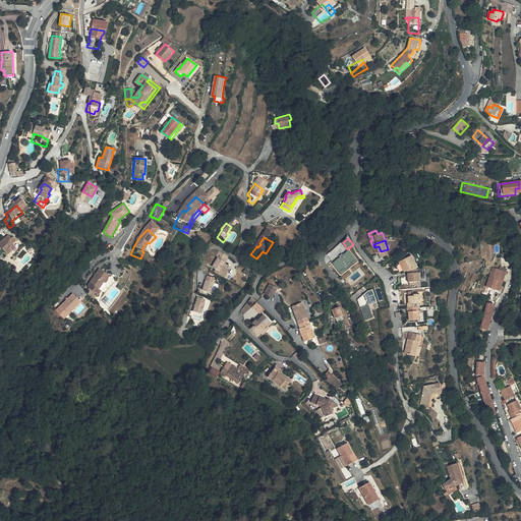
[(12,249),(9,245),(7,247),(4,243),(0,247),(0,258),(3,263),(8,259),(6,257),(10,254),(8,252),(12,249)]
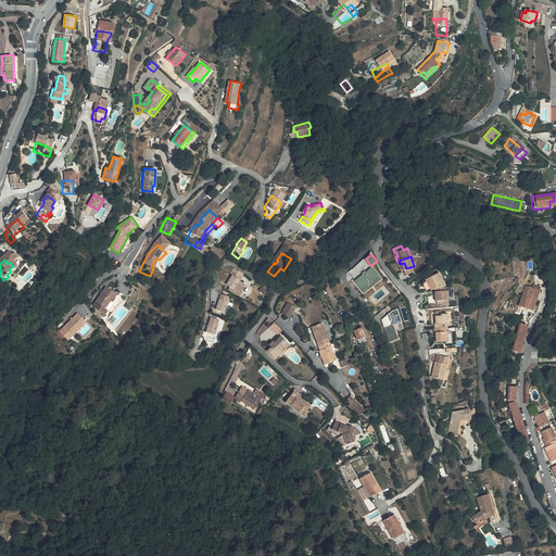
[(350,269),(355,278),(371,268),(366,260),(350,269)]
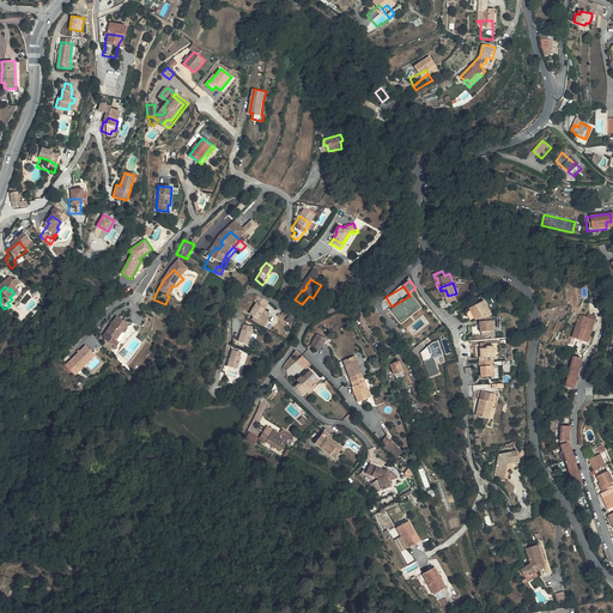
[(258,303),(252,313),(255,315),(260,319),(262,314),(266,309),(265,308),(269,302),(259,295),(255,301),(258,303)]
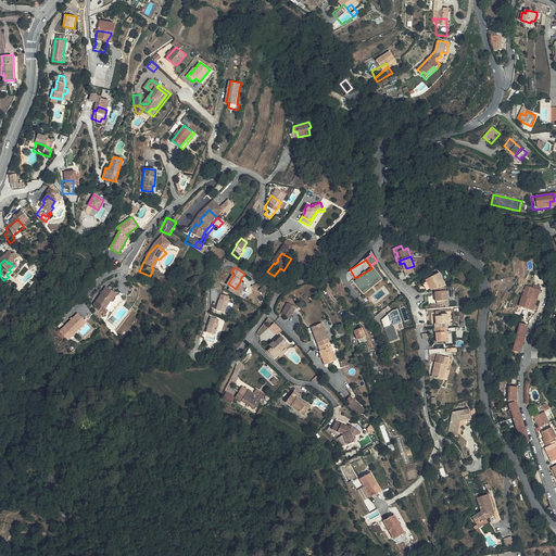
[(382,278),(374,267),(355,280),(365,292),(382,278)]
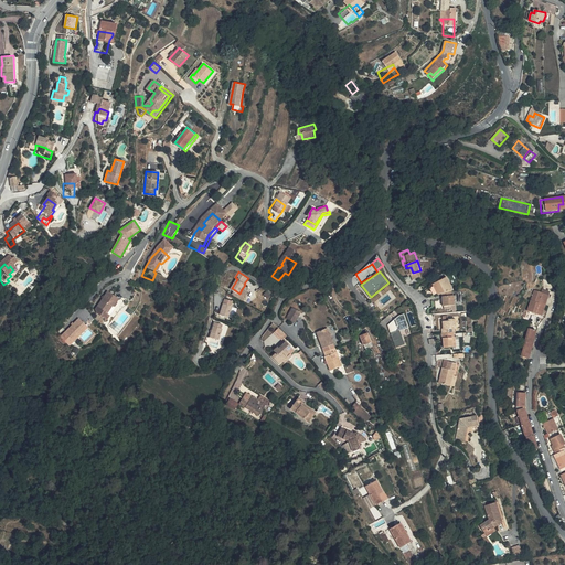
[(285,273),(278,280),(284,284),(289,276),(288,275),(285,273)]
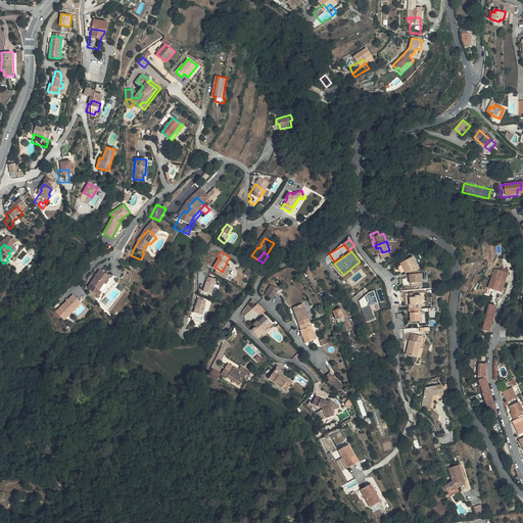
[(417,276),(412,266),(398,273),(400,277),(402,276),(403,278),(401,279),(403,283),(407,281),(415,277),(417,276)]
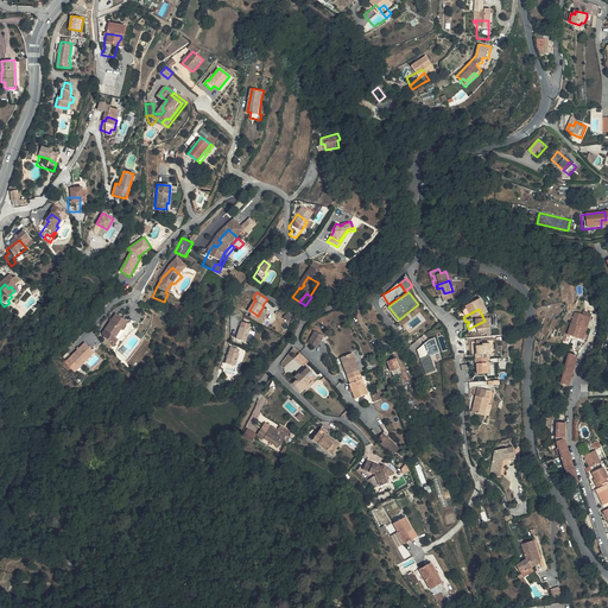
[(569,311),(568,321),(578,322),(578,309),(569,311)]
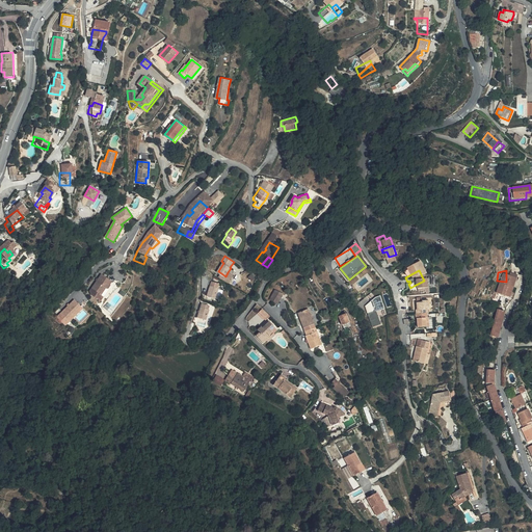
[(225,276),(221,273),(219,276),(229,283),(233,276),(228,272),(225,276)]
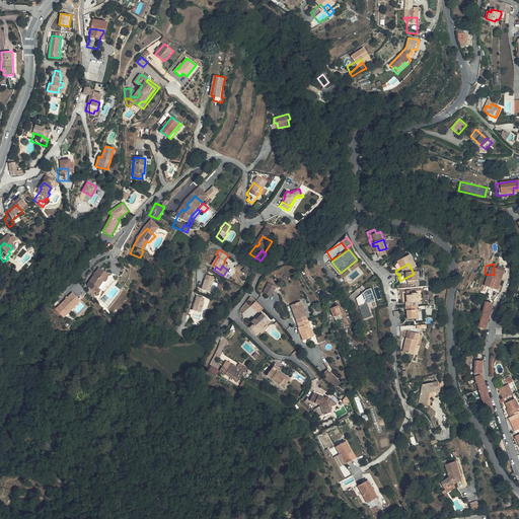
[(99,267),(90,282),(97,287),(102,280),(104,281),(109,274),(99,267)]
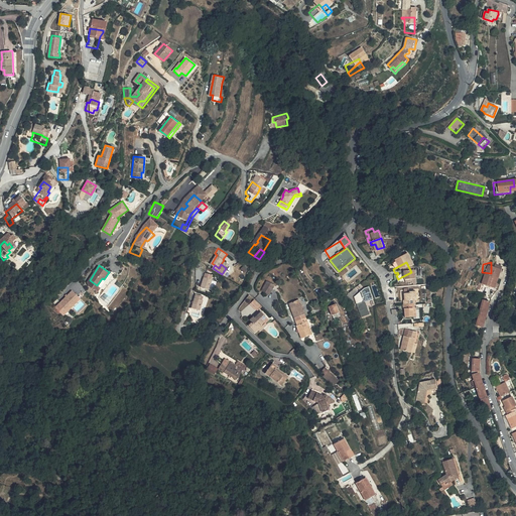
[(489,296),(491,273),(482,272),(476,272),(474,294),(489,296)]
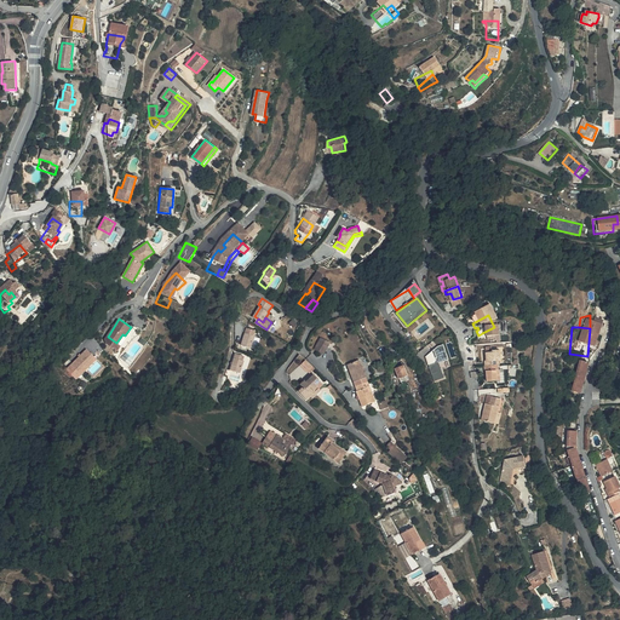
[(492,333),(492,328),(482,333),(484,346),(498,344),(497,333),(492,333)]
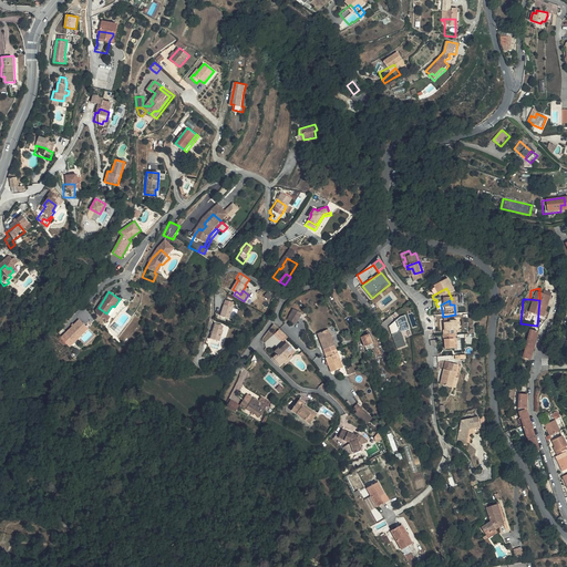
[(225,305),(222,316),(230,318),(234,308),(233,307),(225,305)]
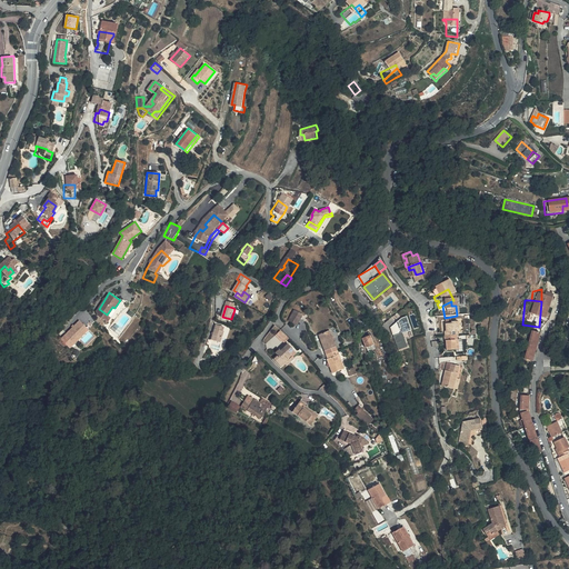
[(117,310),(115,308),(112,307),(107,315),(111,318),(117,310)]
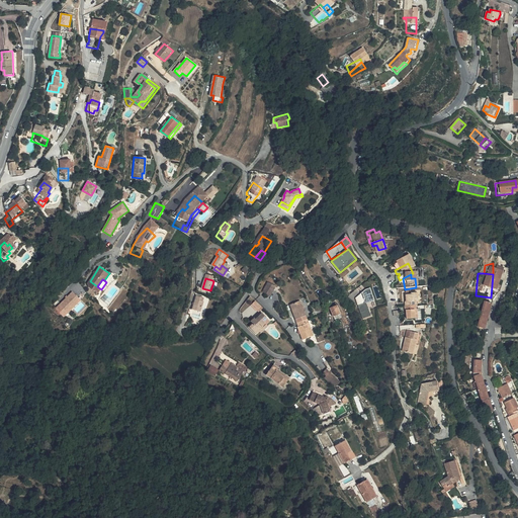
[(101,289),(97,286),(90,281),(88,283),(91,285),(90,287),(94,290),(98,293),(101,289)]
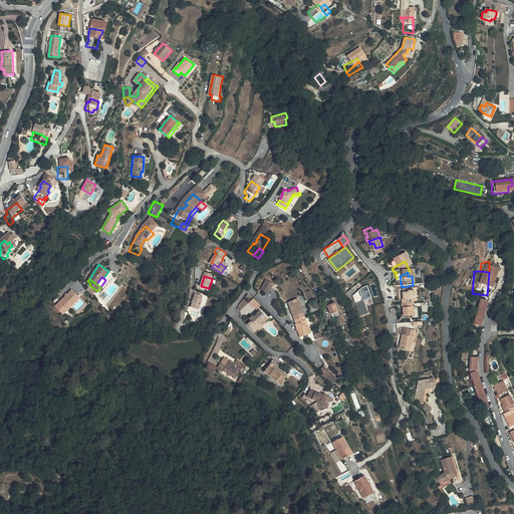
[(266,280),(261,289),(269,293),(274,284),(266,280)]
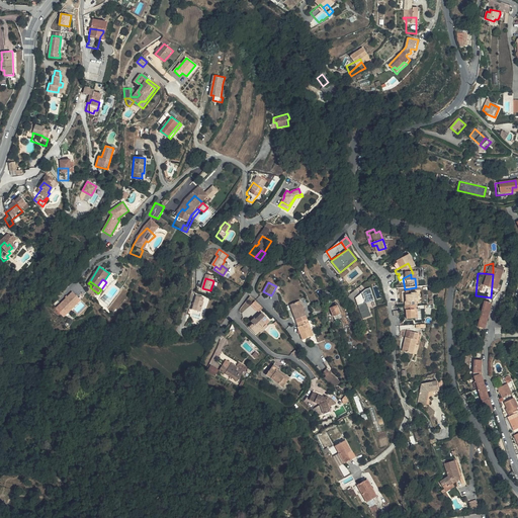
[(375,300),(371,287),(366,289),(356,297),(363,318),(371,316),(367,303),(375,300)]
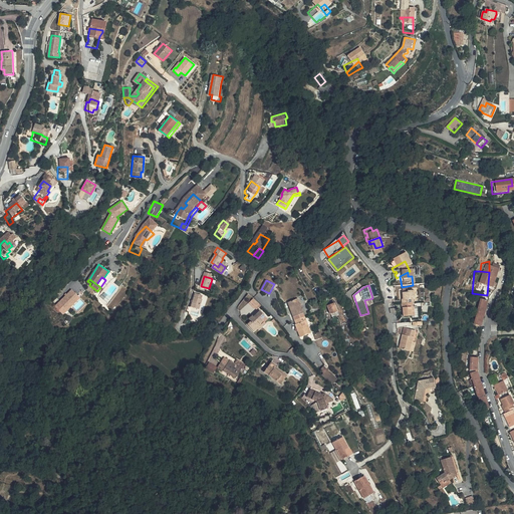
[(416,298),(416,290),(409,291),(409,292),(403,293),(404,299),(402,299),(402,304),(415,302),(416,303),(416,298)]
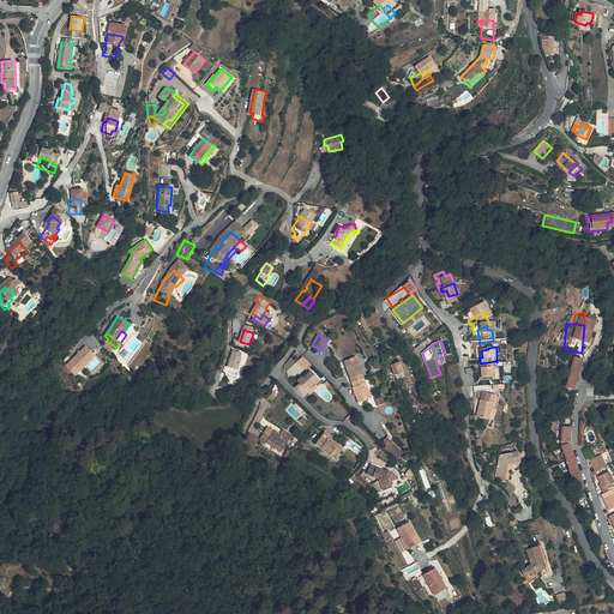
[(232,354),(228,365),(239,368),(242,356),(240,356),(241,351),(234,349),(232,354)]
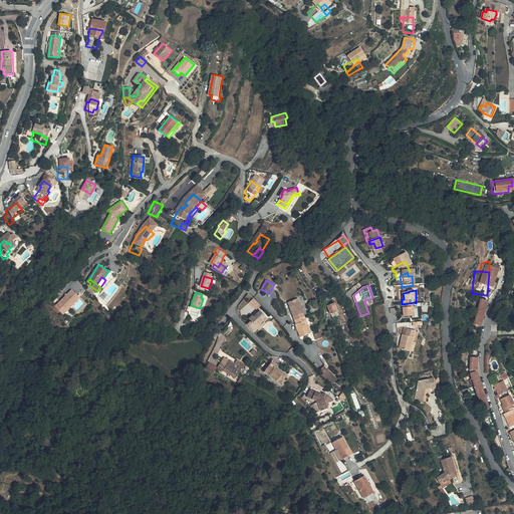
[(59,309),(66,314),(70,309),(76,303),(77,301),(71,296),(59,309)]
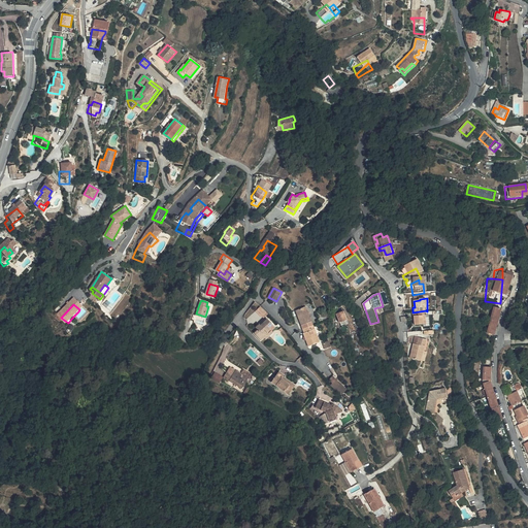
[(306,305),(296,309),(301,324),(311,320),(306,305)]
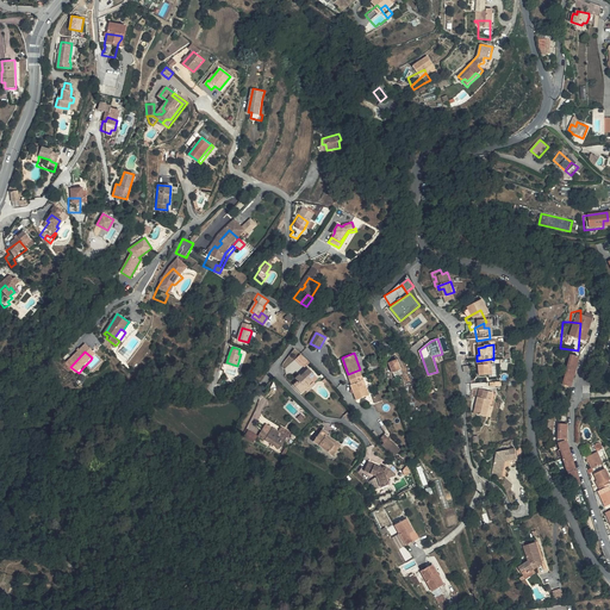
[(307,359),(302,354),(296,360),(302,366),(307,359)]
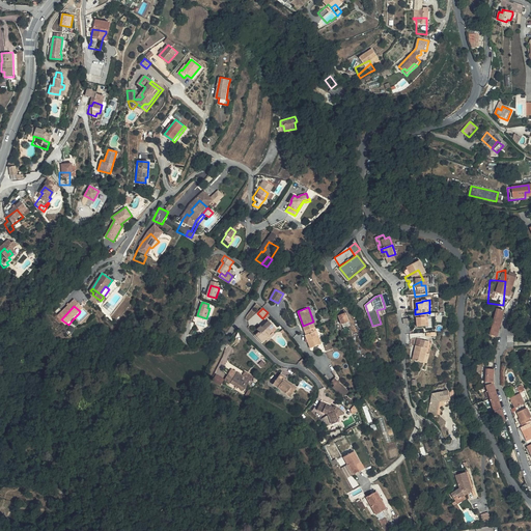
[(428,316),(428,312),(415,314),(415,318),(418,318),(418,319),(420,319),(420,323),(418,323),(419,327),(428,326),(428,320),(431,320),(430,316),(428,316)]
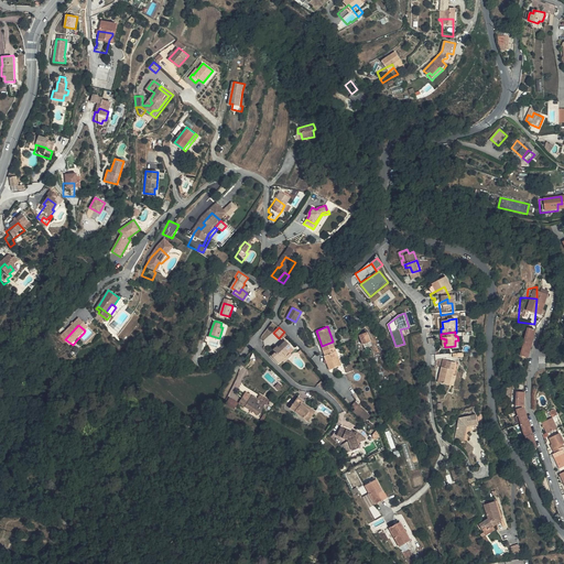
[(369,336),(361,338),(365,347),(372,345),(369,336)]
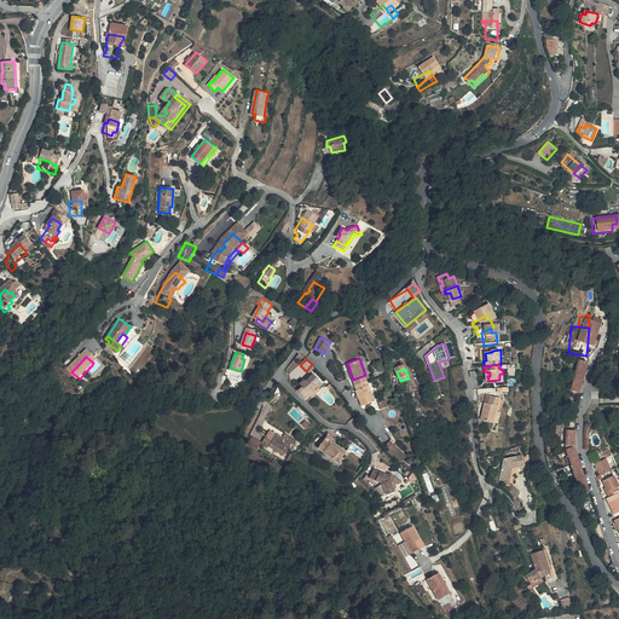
[(578,379),(580,380),(584,372),(574,370),(570,385),(577,386),(578,379)]
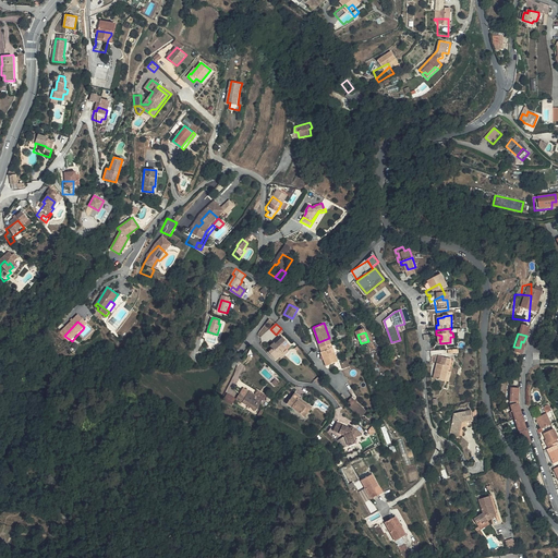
[(288,344),(281,337),(277,340),(279,342),(276,344),(275,342),(271,346),(275,349),(270,352),(277,360),(280,356),(284,353),(283,352),(287,350),(284,348),(288,344)]
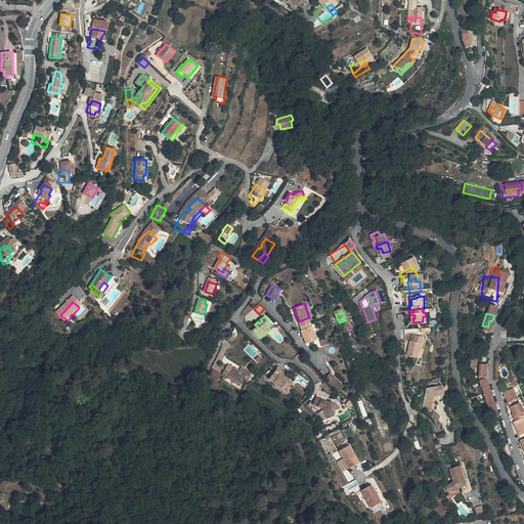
[(311,321),(303,325),(304,330),(301,331),(303,335),(304,338),(306,343),(317,340),(311,321)]
